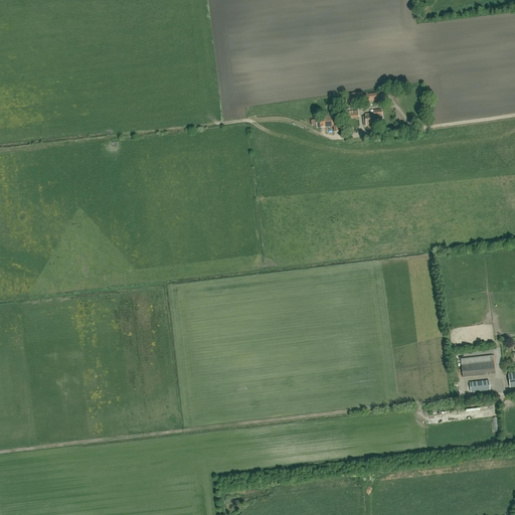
[(362,98),(361,93),(345,96),(346,101),(348,101),(348,104),(350,103),(350,100),(362,98)]
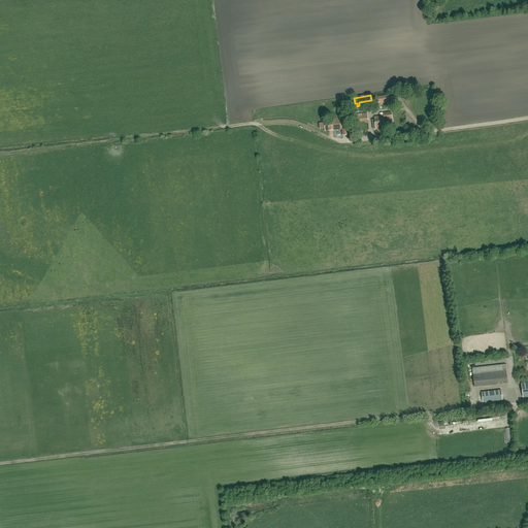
[(355,114),(355,122),(368,121),(367,112),(355,114)]
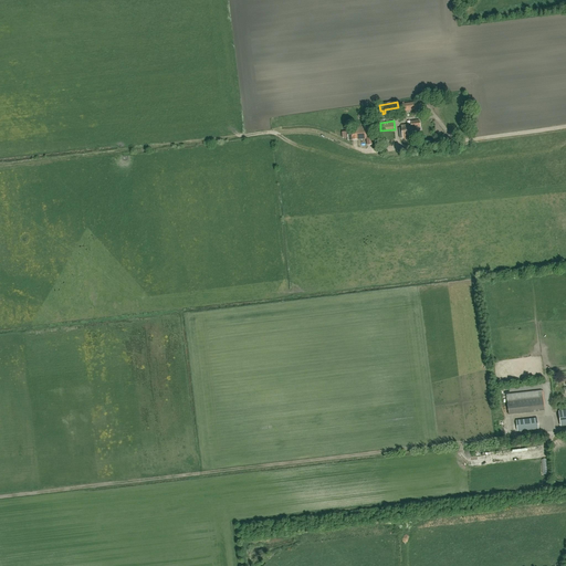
[(401,134),(402,134),(402,138),(418,136),(417,124),(401,126),(401,130),(400,130),(400,132),(400,133),(401,134)]
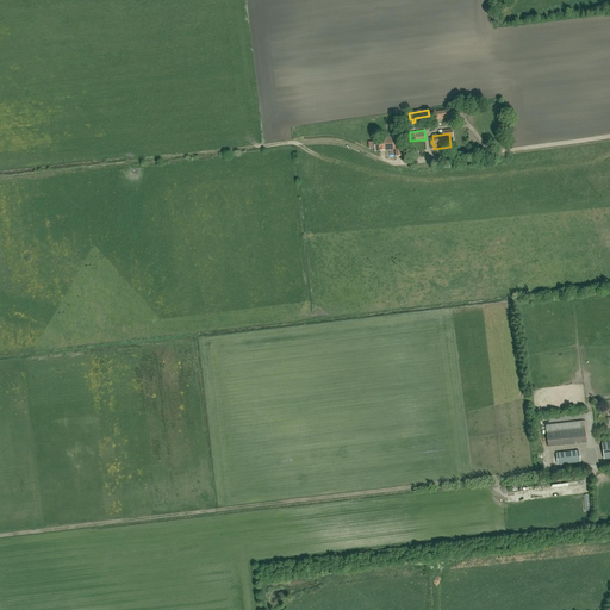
[(375,151),(404,149),(403,137),(374,139),(375,151)]
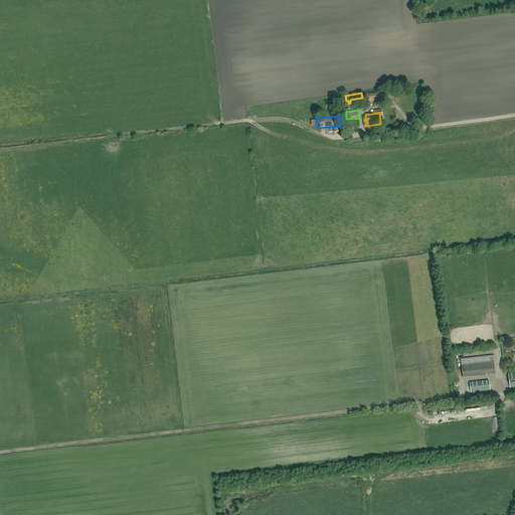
[(463,375),(495,371),(493,356),(461,359),(461,364),(463,375)]
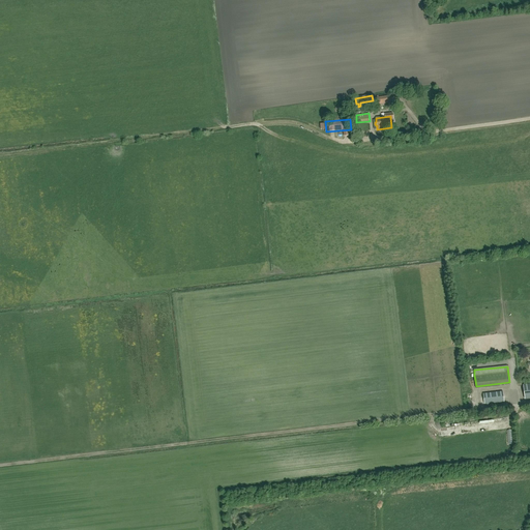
[(484,404),(504,402),(503,391),(483,394),(484,404)]
